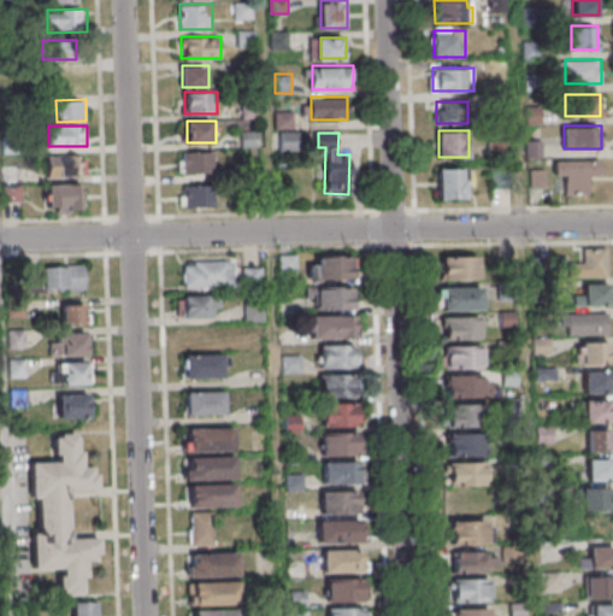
[(217,172),(217,151),(181,151),(181,172),(217,172)]
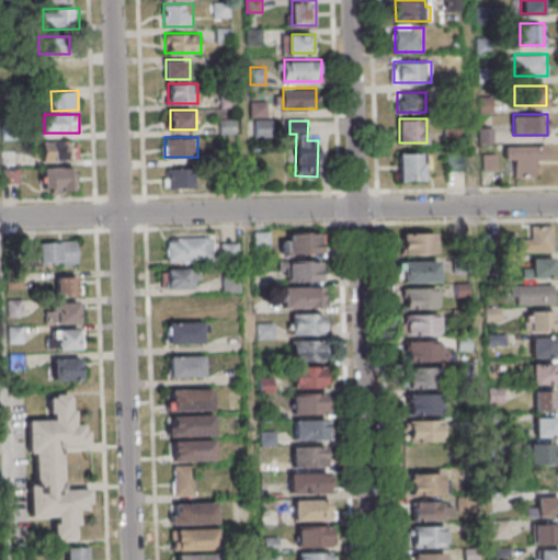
[(81,141),(44,141),(44,160),(81,160),(81,141)]
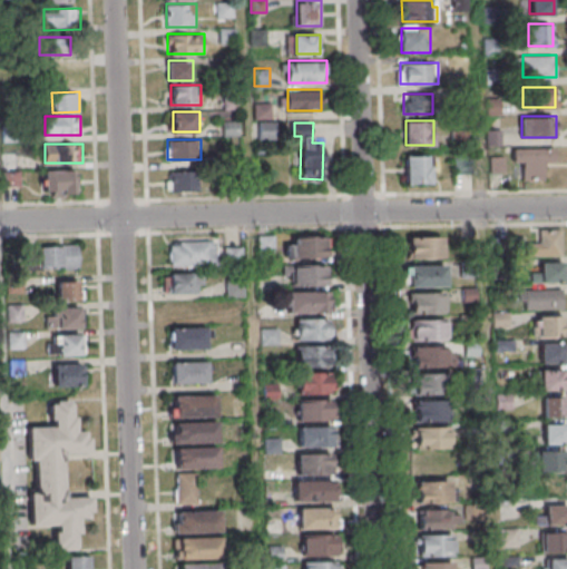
[(556,162),(556,147),(514,147),(514,163),(524,163),(524,176),(546,176),(546,162),(556,162)]
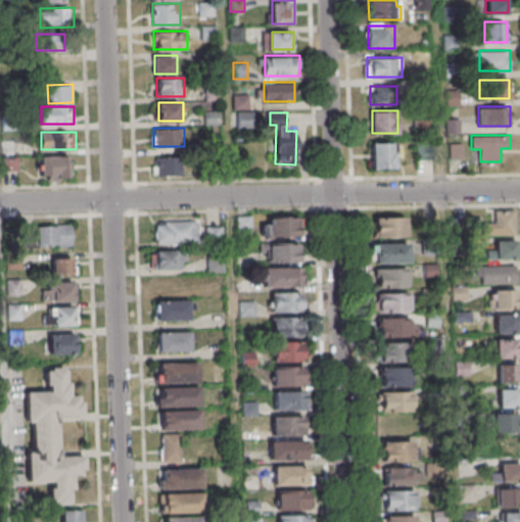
[(3,170),(19,170),(19,139),(3,139),(3,170)]
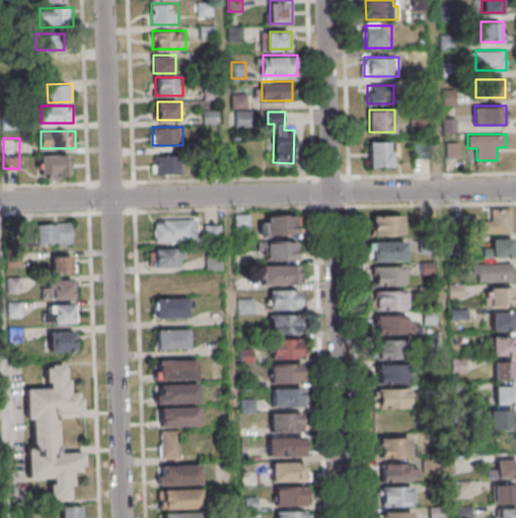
[(395,141),(370,141),(370,166),(395,166),(395,141)]
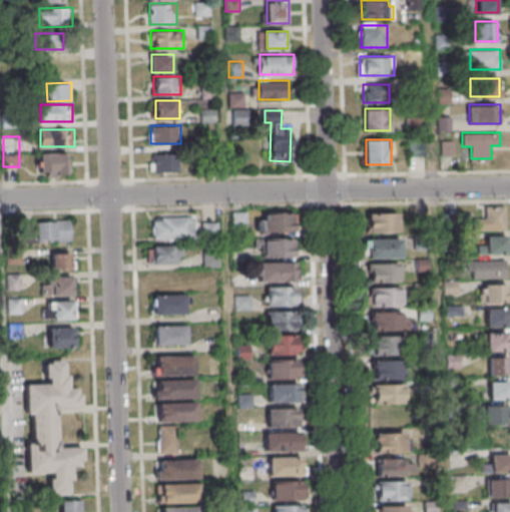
[(40,153),(40,173),(73,173),(73,153),(40,153)]
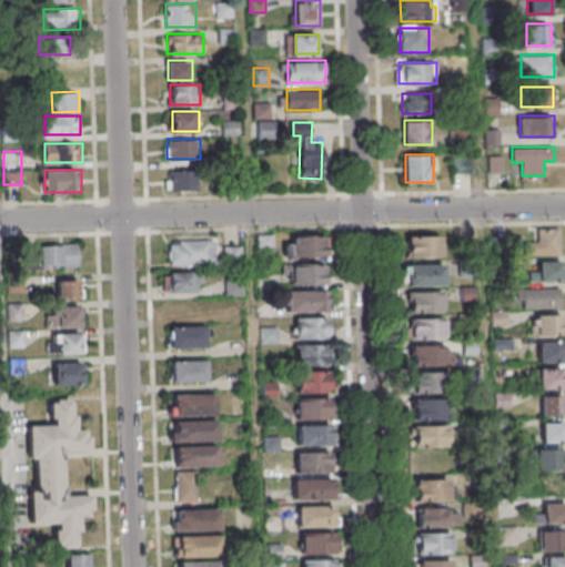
[(168,170),(168,191),(201,191),(201,170),(168,170)]
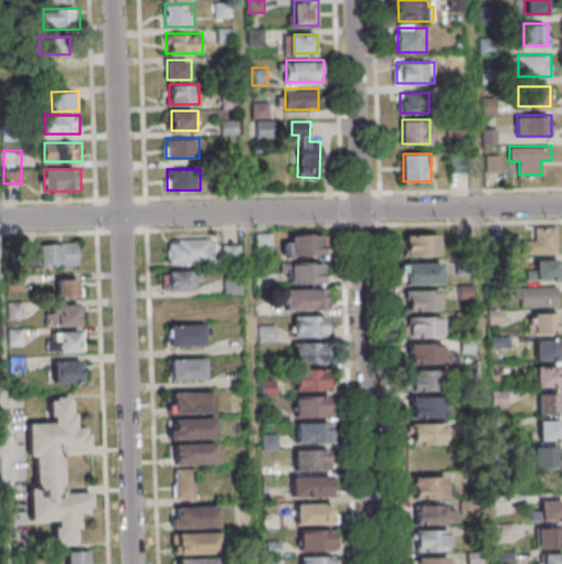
[(558,252),(558,226),(536,226),(536,238),(523,238),(523,252),(558,252)]
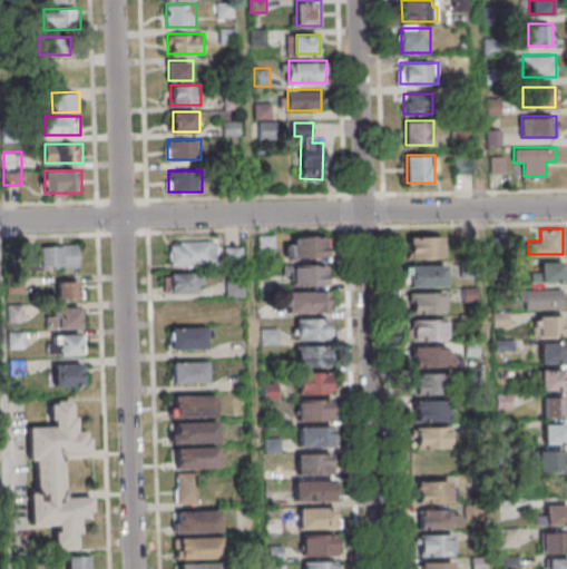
[(264,238),(279,237),(280,253),(265,253),(264,238)]
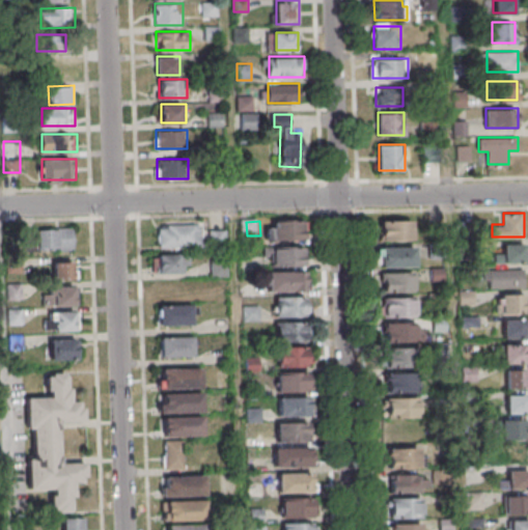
[(277,222),(307,222),(307,241),(277,242),(277,222)]
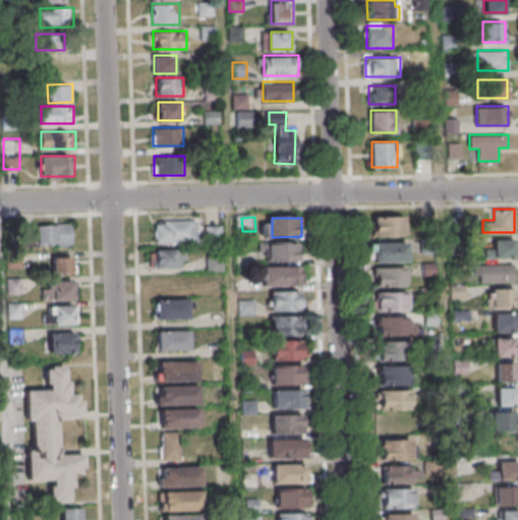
[(378,218),(409,218),(409,236),(379,237),(378,218)]
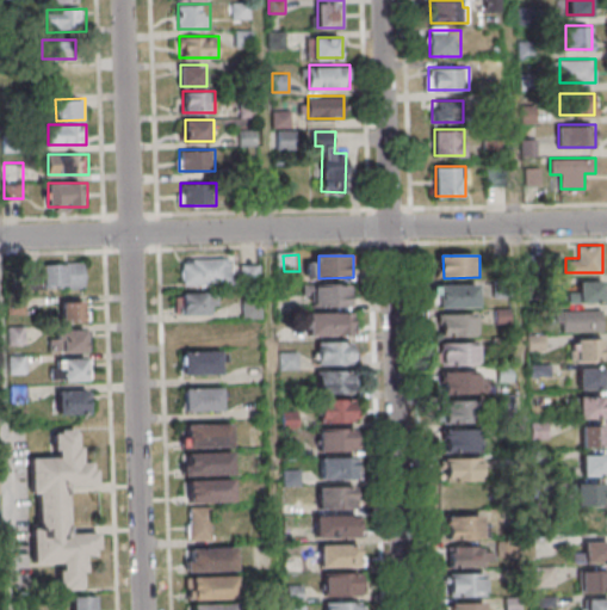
[(231,258),(183,258),(183,284),(231,284),(231,258)]
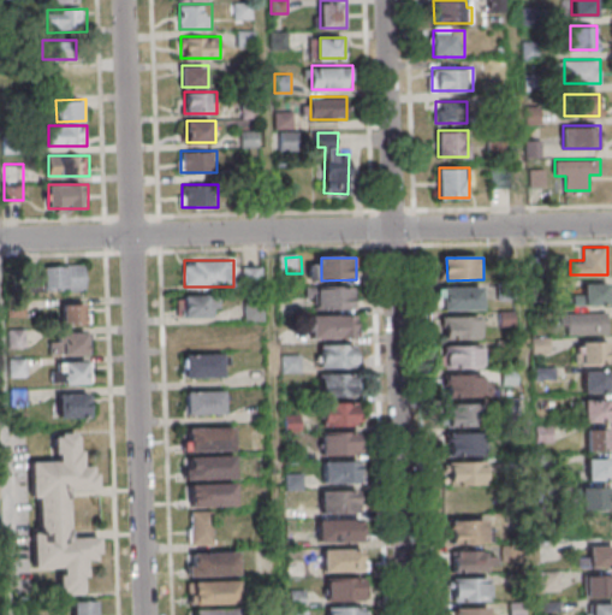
[(88,265),(43,265),(43,290),(88,290),(88,265)]
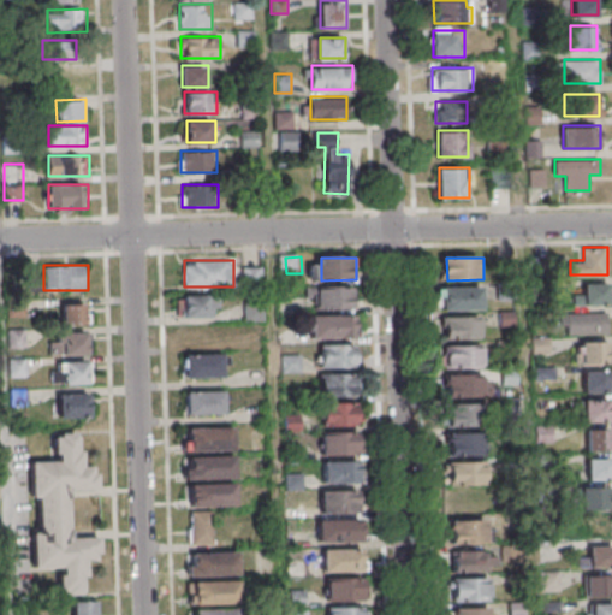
[(588,287),(611,285),(611,307),(589,307),(588,287)]
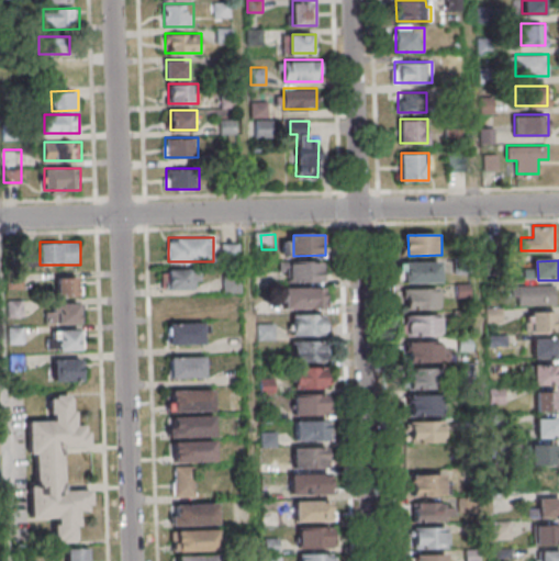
[(294,262),(325,262),(326,282),(294,283),(294,262)]
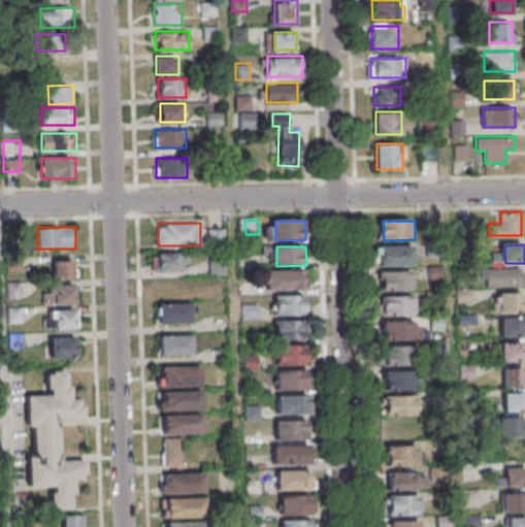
[(384,248),(417,248),(418,266),(384,266),(384,248)]
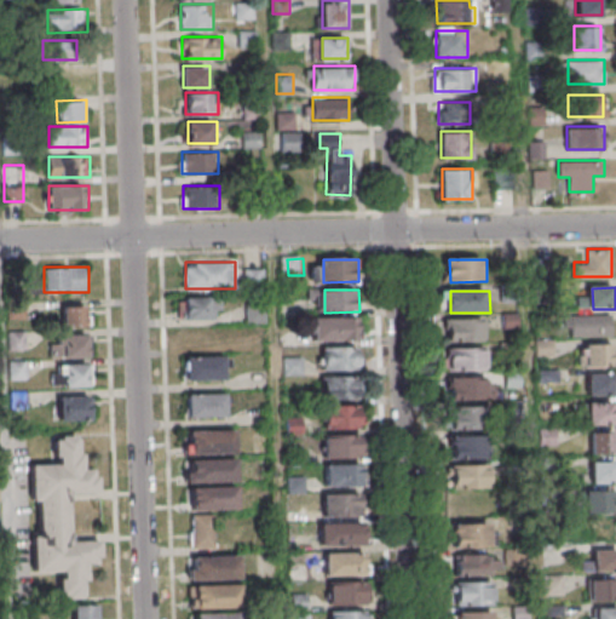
[(223,317),(223,296),(185,296),(185,317),(223,317)]
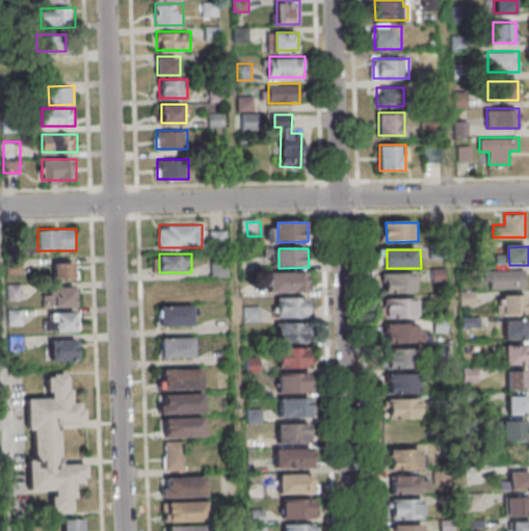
[(78,261),(54,261),(54,279),(78,279),(78,261)]
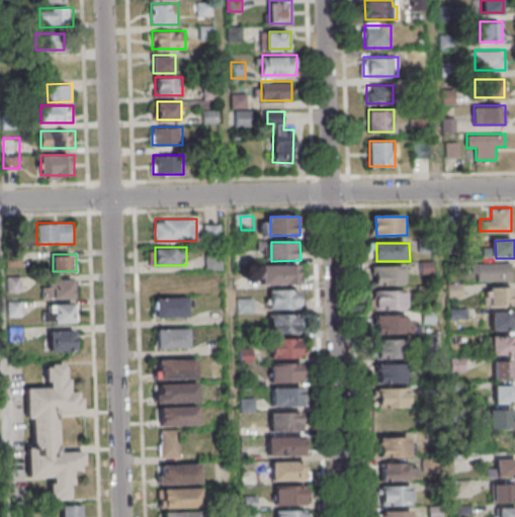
[(213,256),(227,255),(227,269),(213,269),(213,256)]
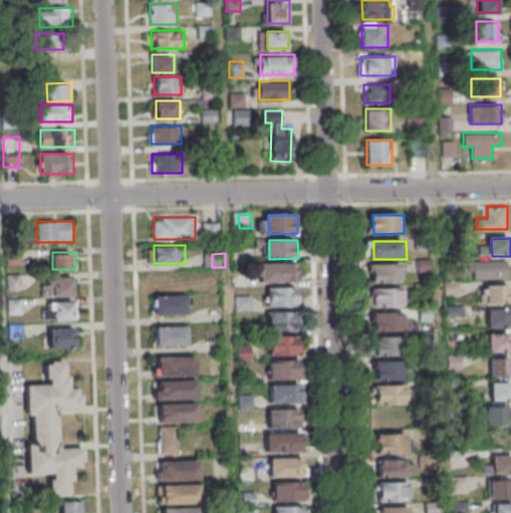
[(471,259),(471,278),(507,278),(507,259),(471,259)]
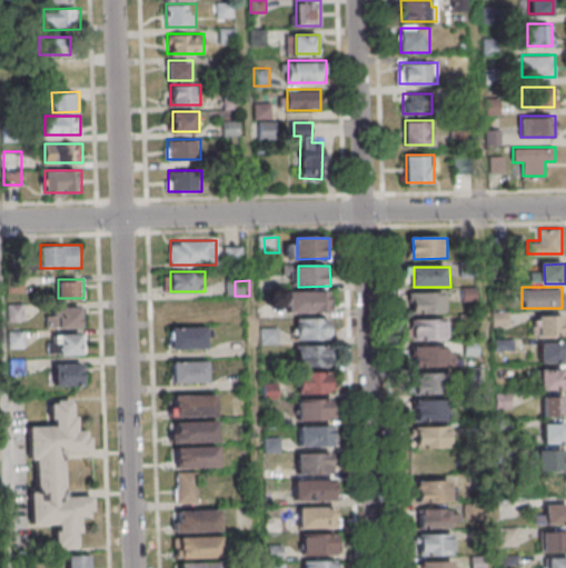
[(291,292),(331,291),(331,312),(291,314),(291,292)]
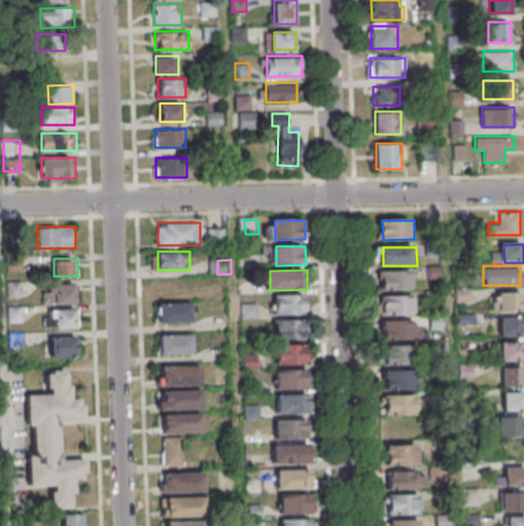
[(384,272),(415,272),(416,290),(384,291),(384,272)]
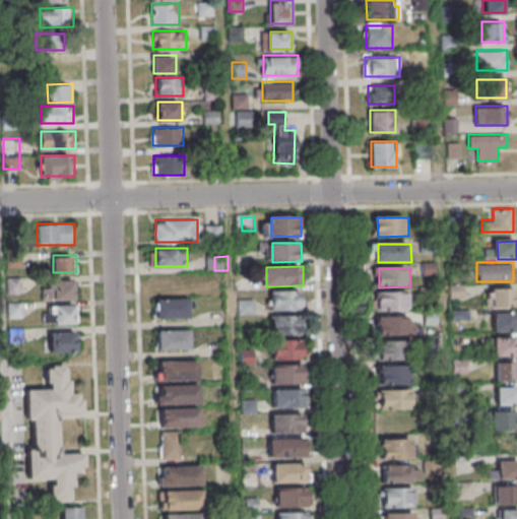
[(181,273),(155,273),(155,290),(181,290),(181,273)]
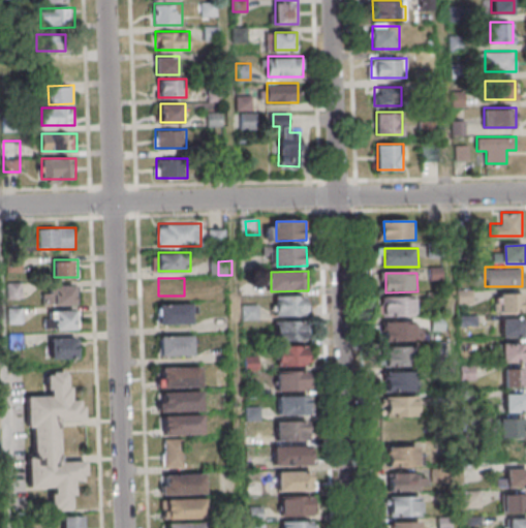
[(246,282),(259,281),(260,296),(247,296),(246,282)]
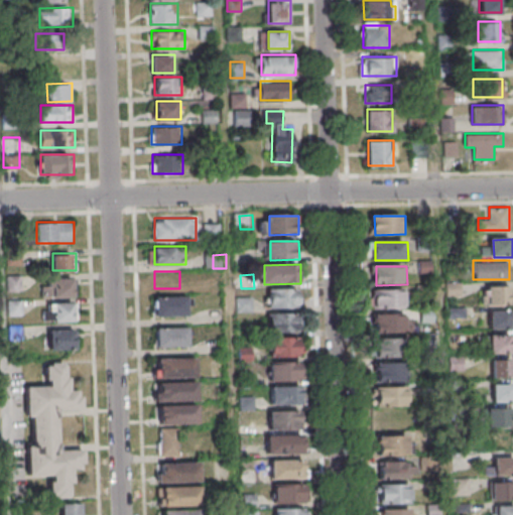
[(77,295),(77,277),(43,277),(43,295),(77,295)]
